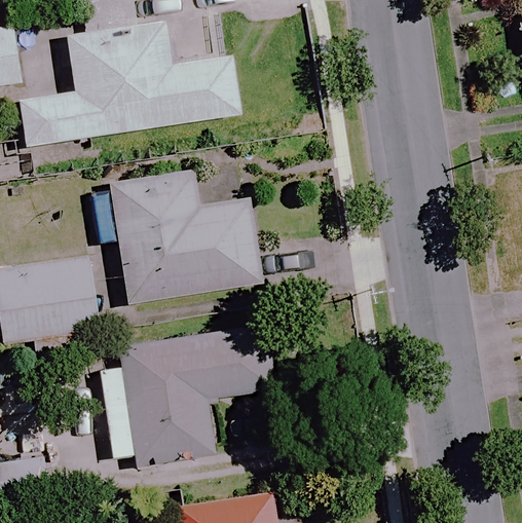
[(173,65),(165,21),(68,35),(76,91),(20,100),(27,146),(241,114),(232,55),(173,65)]
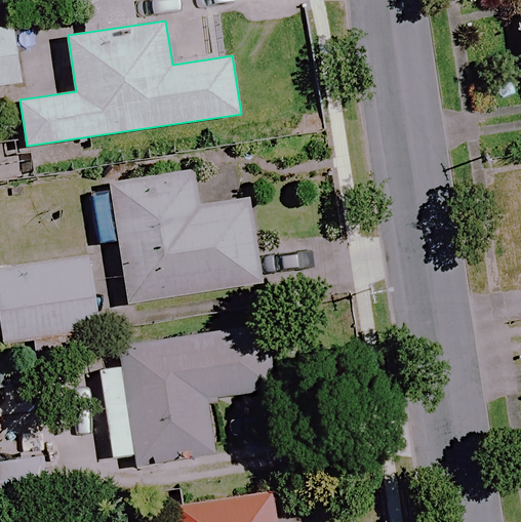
[(15,29),(0,30),(0,85),(23,83),(15,29)]
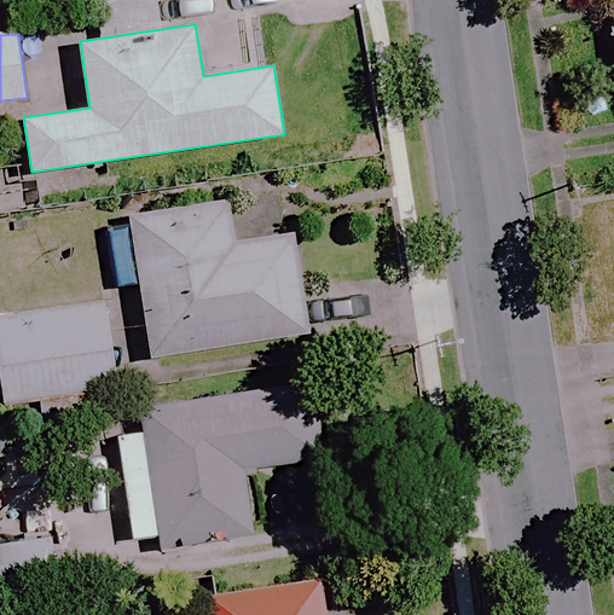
[(117,286),(140,283),(154,358),(310,330),(291,232),(235,243),(227,198),(129,216),(129,221),(106,226),(117,286)]
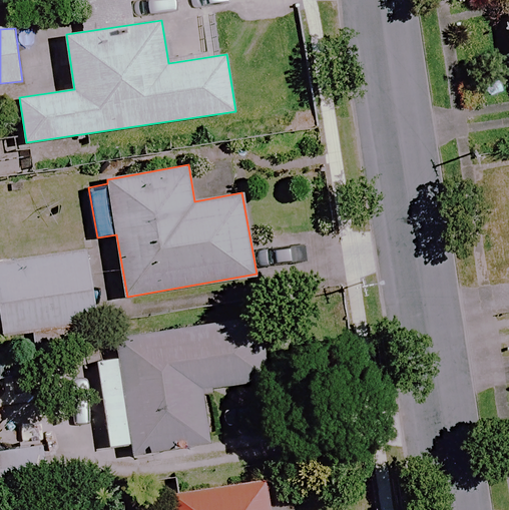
[(98,322),(87,249),(0,262),(0,302),(5,335),(98,322)]
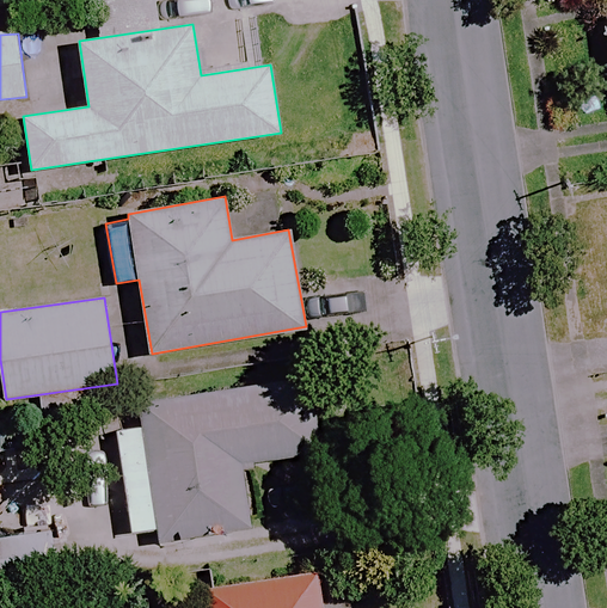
[(115,430),(132,535),(154,532),(157,546),(252,532),(241,464),(314,452),(302,376),(142,401),(146,427),(115,430)]
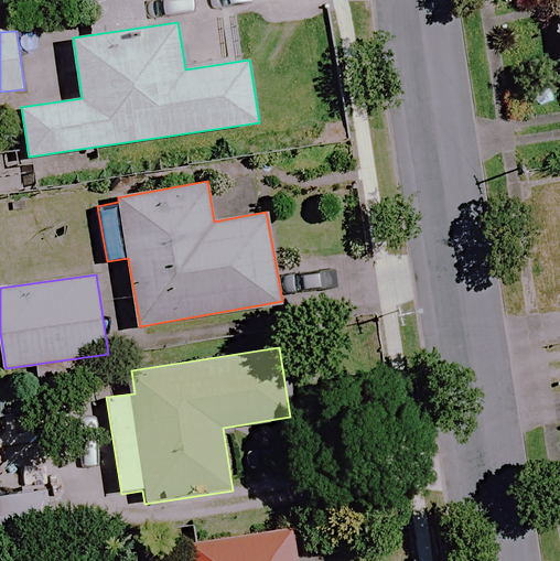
[(294,560),(290,527),(189,542),(191,560),(294,560)]
